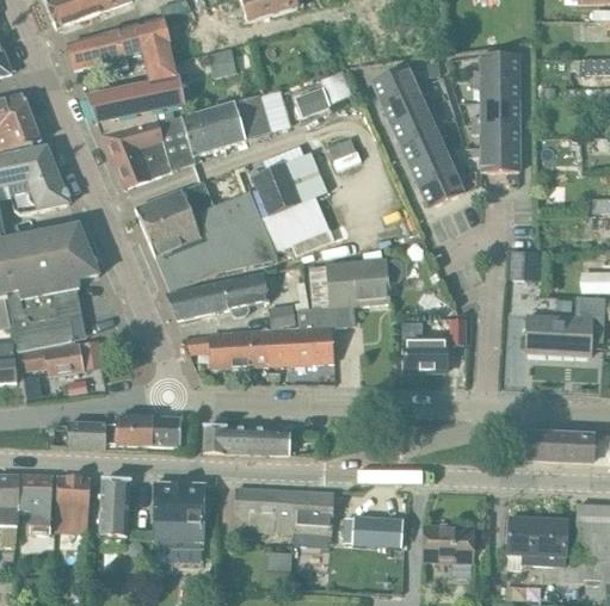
[(44,0),(57,29),(129,0),(44,0)]
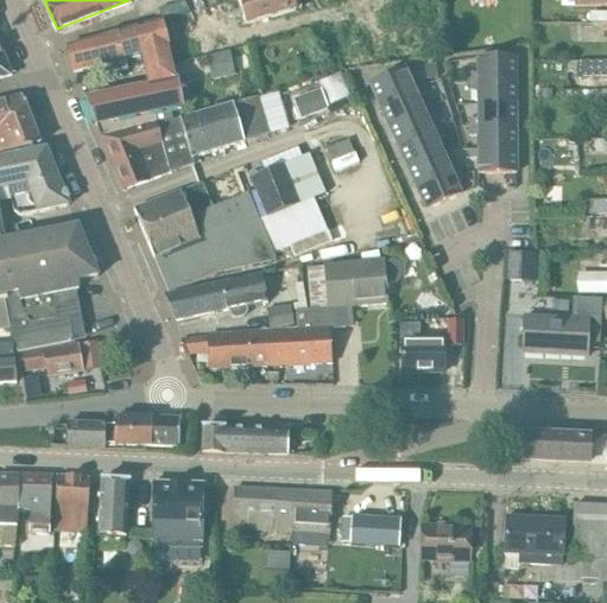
[(239,0),(245,21),(297,7),(301,7),(299,0),(239,0)]
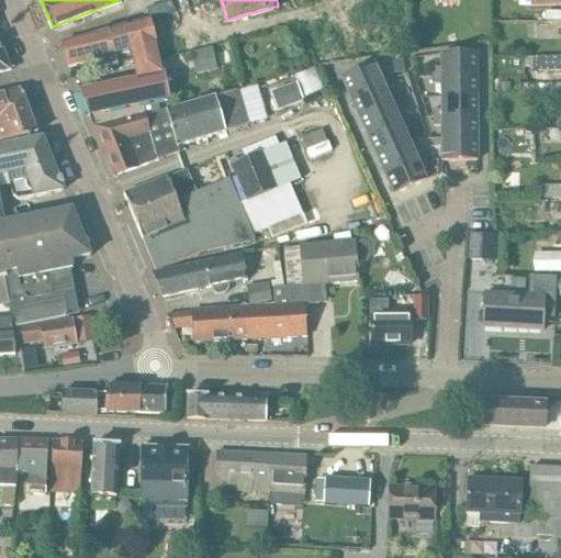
[(548,18),(560,18),(560,9),(548,10),(548,18)]
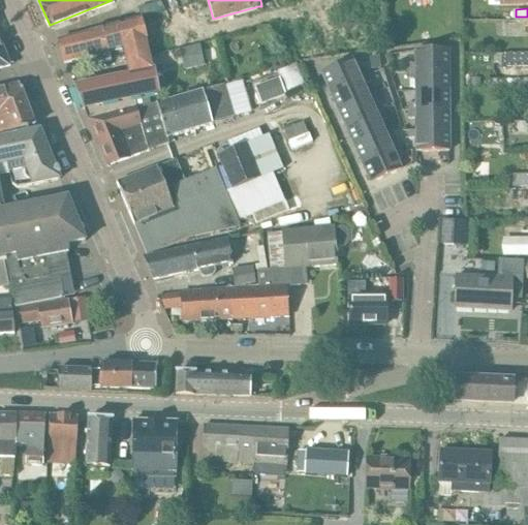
[(124,55),(125,60),(151,54),(141,13),(60,36),(67,60),(93,54),(96,62),(111,59),(111,58),(124,55)]
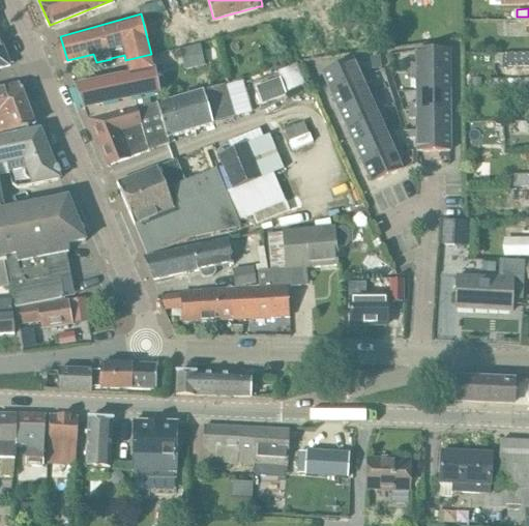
[(0,65),(11,64),(2,41),(0,41),(0,65)]
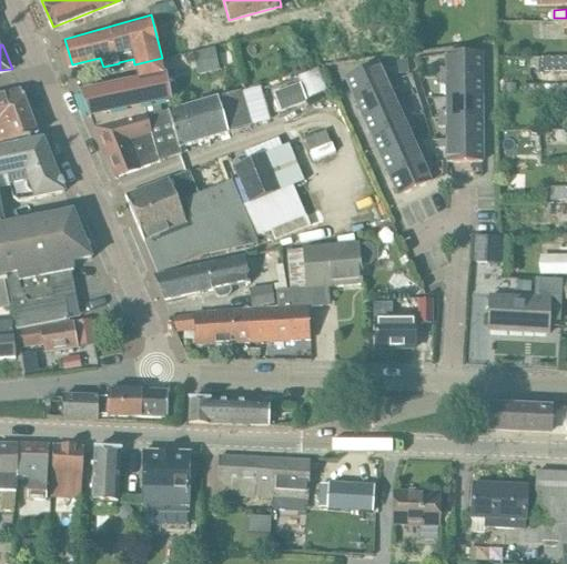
[(198,72),(219,68),(214,46),(192,50),(198,72)]
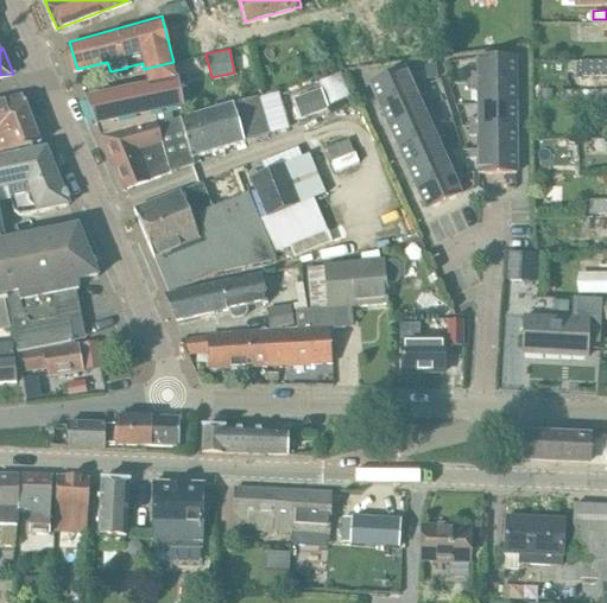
[(468,70),(468,77),(516,77),(516,54),(478,55),(478,70),(468,70)]
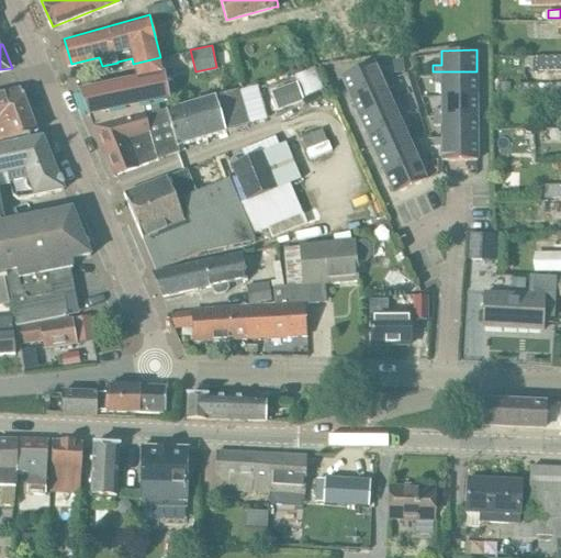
[(77,88),(92,125),(149,110),(152,112),(159,109),(157,100),(170,98),(160,57),(133,64),(136,75),(77,88)]
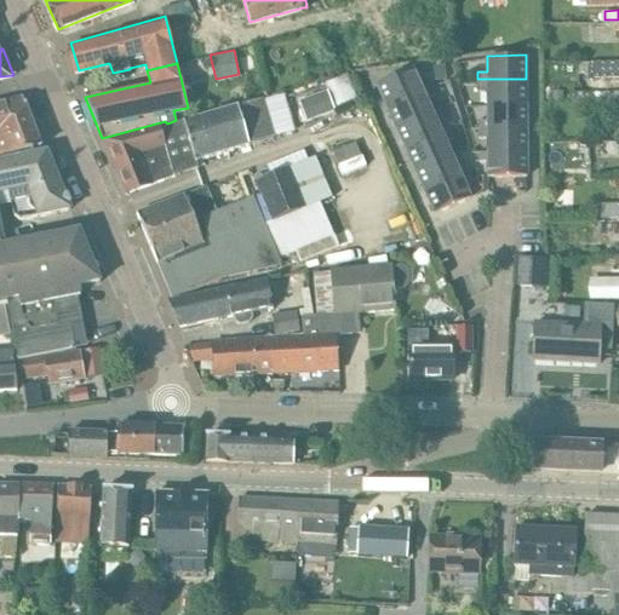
[(377,82),(387,103),(430,84),(428,76),(418,80),(412,65),(377,82)]
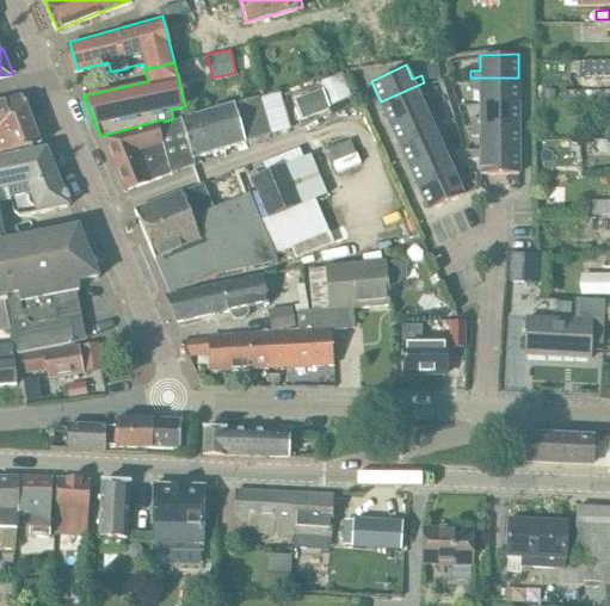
[(480,87),(480,101),(518,100),(518,78),(470,78),(470,87),(480,87)]
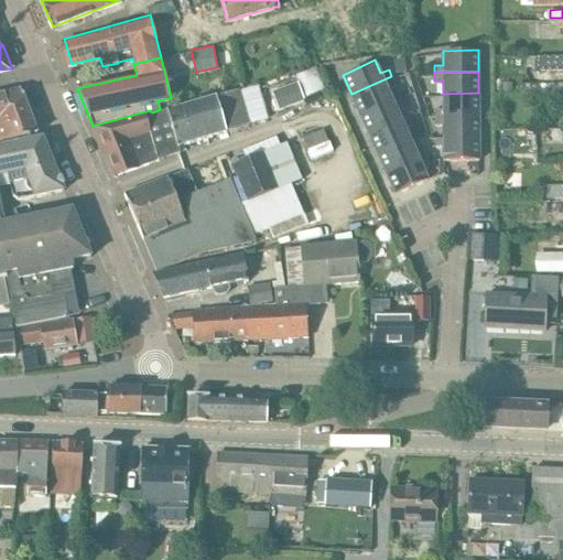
[(352,94),(360,114),(392,99),(387,87),(396,84),(391,76),(352,94)]
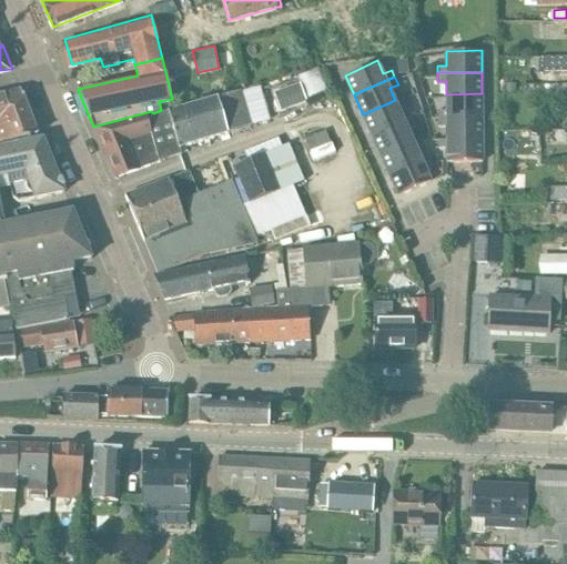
[(516,80),(506,80),(506,91),(516,91),(516,80)]
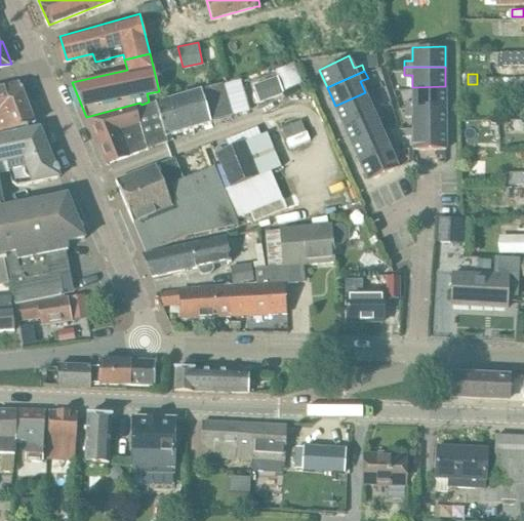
[(516,74),(481,75),(481,84),(516,84),(516,74)]
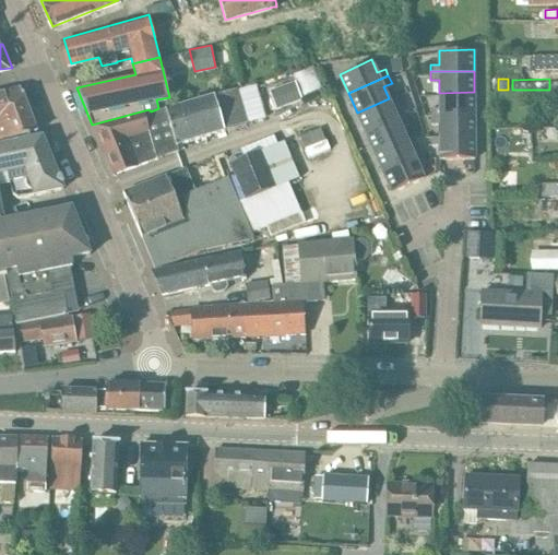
[(276,106),(301,96),(296,80),(270,90),(276,106)]
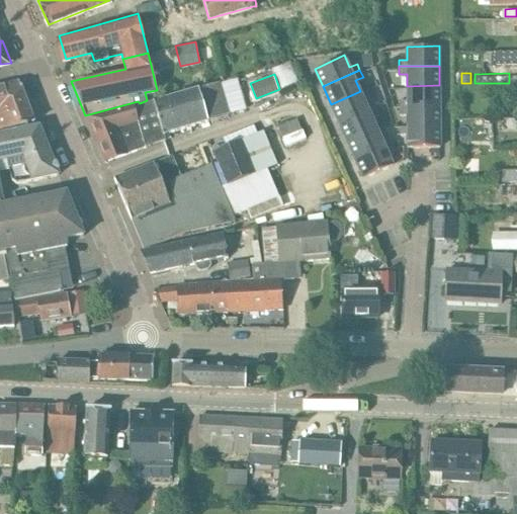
[(0,130),(33,119),(34,119),(19,79),(18,79),(17,79),(0,83),(0,130)]
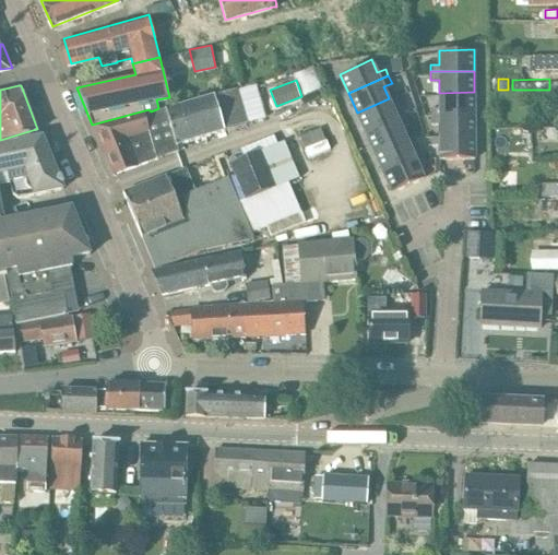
[(144,113),(157,156),(178,149),(176,143),(247,121),(237,85),(165,107),(158,109),(158,108),(151,111),(144,113)]
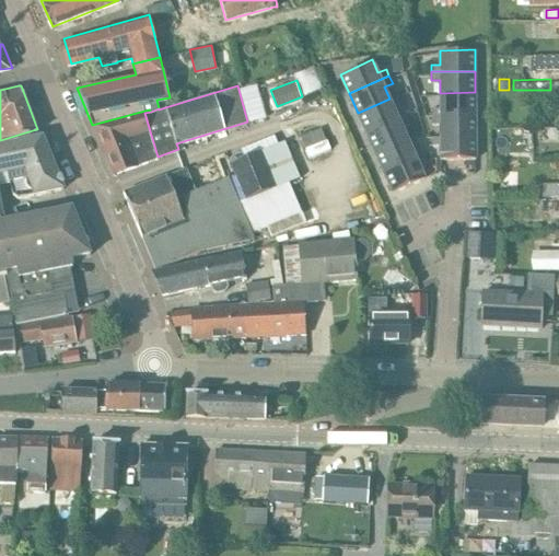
[(431,106),(431,114),(475,114),(475,92),(440,93),(440,106),(431,106)]
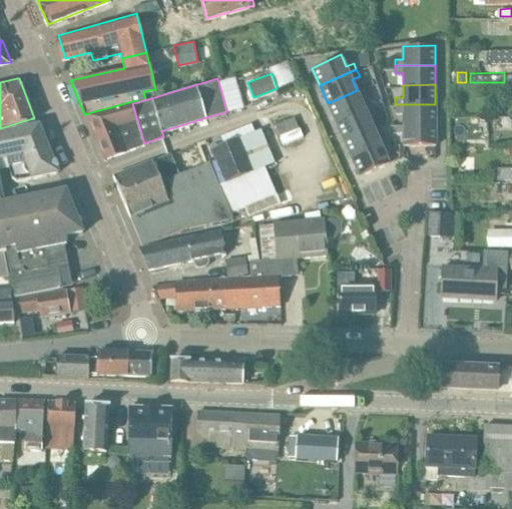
[(328,103),(336,121),(372,104),(369,98),(362,101),(357,90),(328,103)]
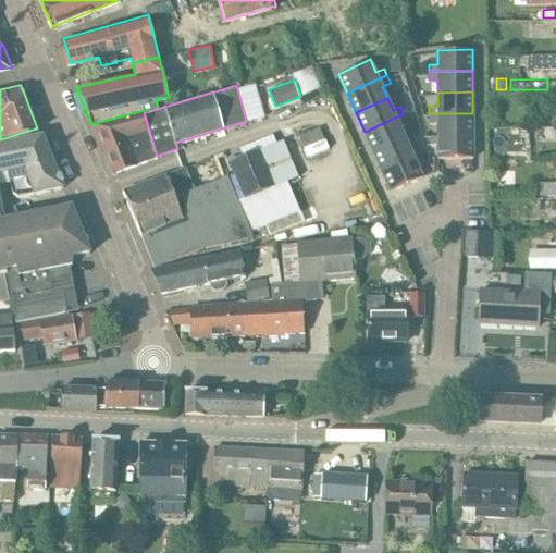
[(112,173),(157,156),(144,112),(150,111),(148,109),(91,124),(112,173)]
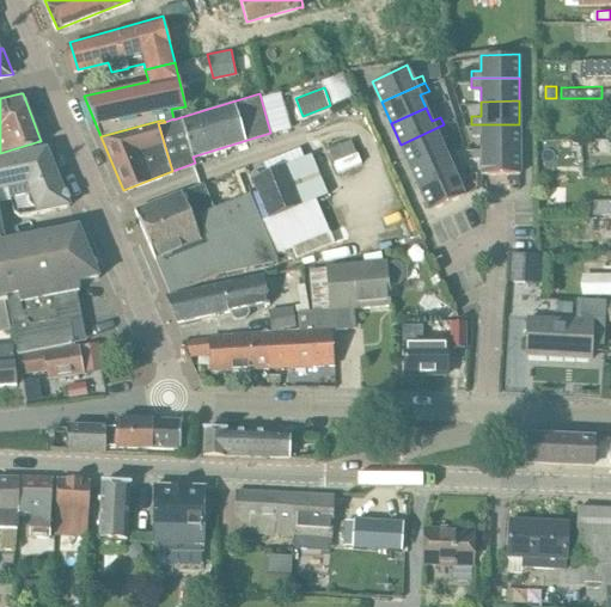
[(401,145),(410,166),(445,151),(439,136),(447,133),(444,124),(401,145)]
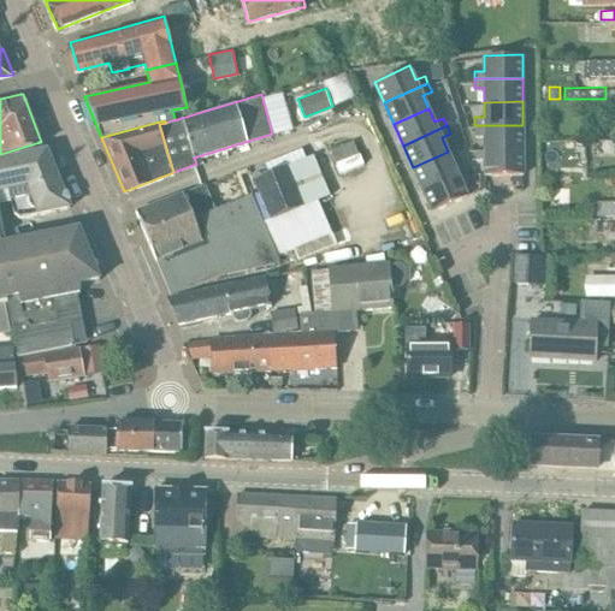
[(484,134),(485,148),(485,149),(524,148),(522,125),(474,125),(474,134),(484,134)]
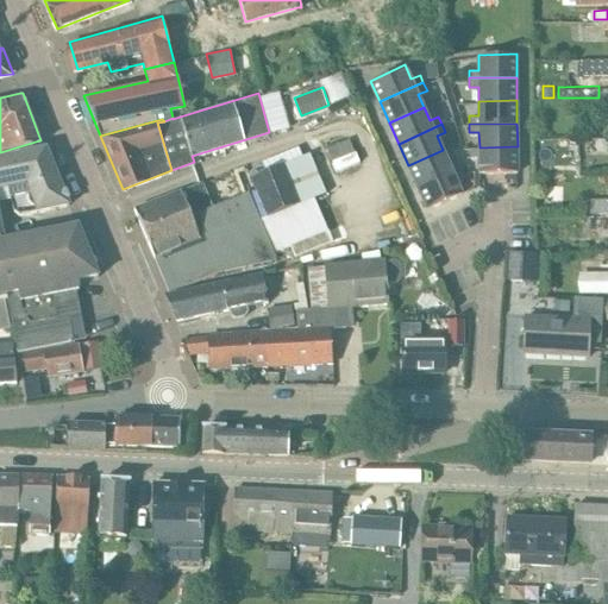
[(350,137),(326,146),(332,158),(355,149),(350,137)]
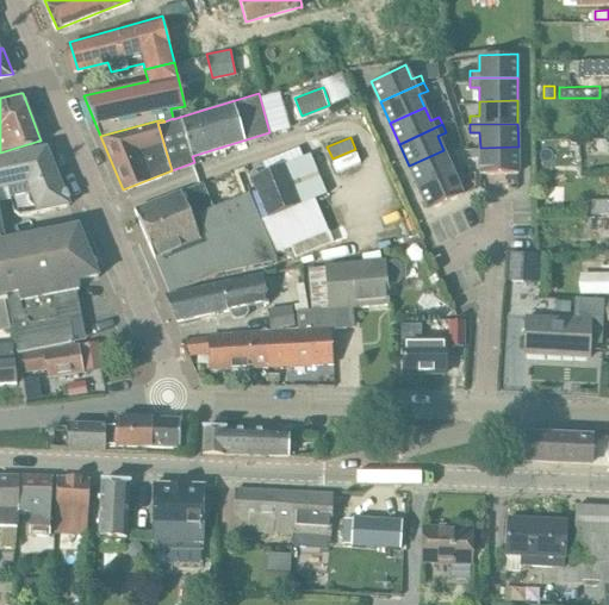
[(202,181),(135,206),(155,256),(156,255),(171,291),(219,270),(277,259),(274,251),(291,244),(296,255),(329,241),(329,243),(334,241),(315,197),(327,192),(310,151),(303,155),(298,144),(262,160),(266,169),(250,176),(256,189),(249,193),(248,191),(213,205),(203,180),(202,181)]
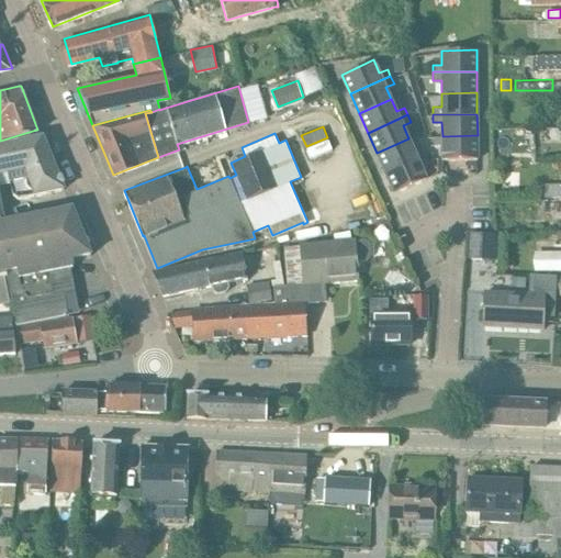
[(478,157),(478,135),(442,136),(442,135),(433,135),(433,144),(442,144),(442,157),(478,157)]
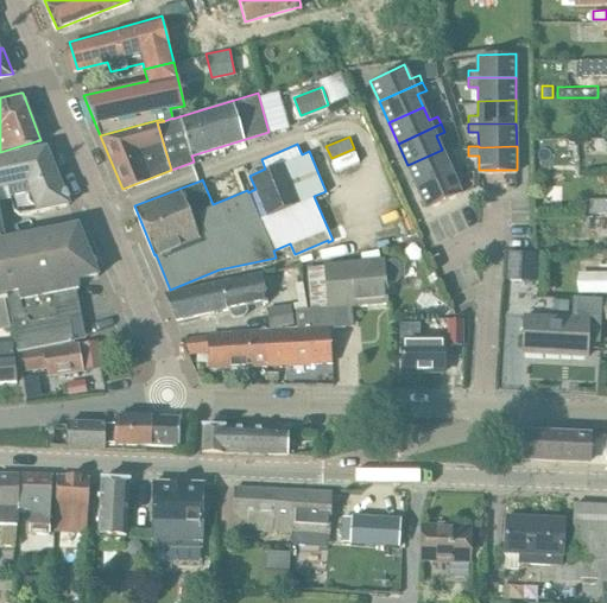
[(0,239),(2,239),(2,237),(0,221),(0,186),(10,185),(16,208),(20,211),(64,202),(44,150),(5,158),(4,154),(0,154),(0,239)]
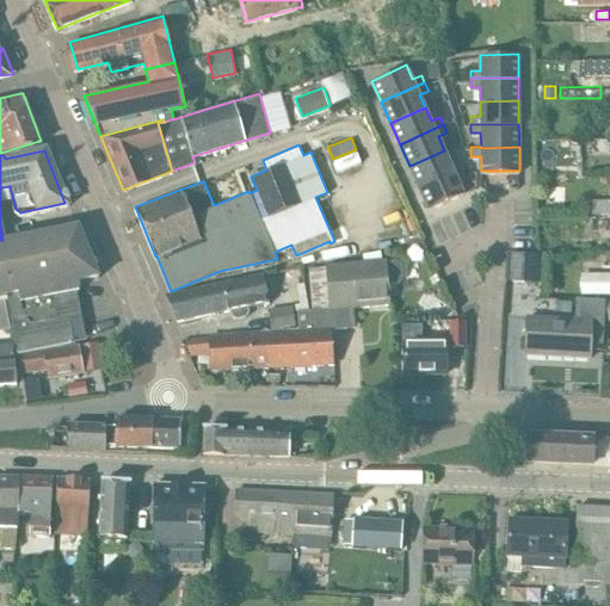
[(410,166),(419,186),(463,167),(458,159),(450,162),(444,150),(410,166)]
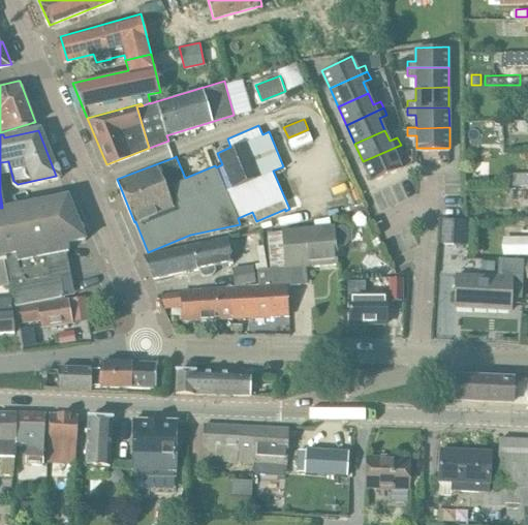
[(403,151),(401,145),(363,161),(371,180),(401,166),(396,154),(403,151)]
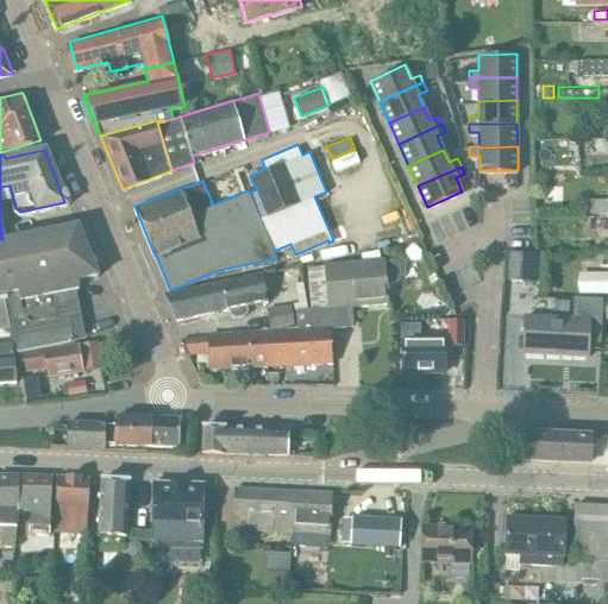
[(607,196),(584,197),(584,212),(607,211),(607,196)]
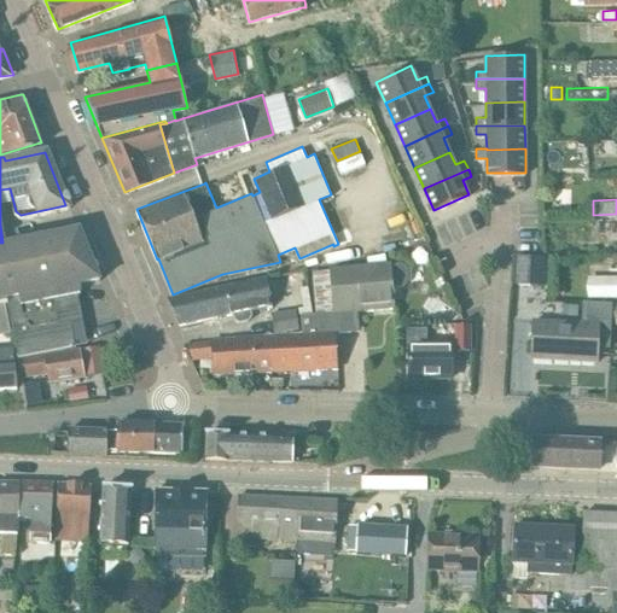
[(0,243),(0,301),(6,299),(12,328),(17,355),(75,344),(63,286),(100,278),(82,228),(3,241),(3,243),(0,243)]
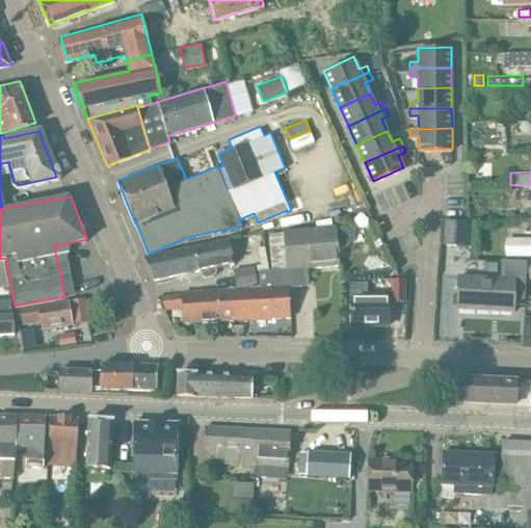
[(446,219),(445,242),(468,243),(469,220),(446,219)]
